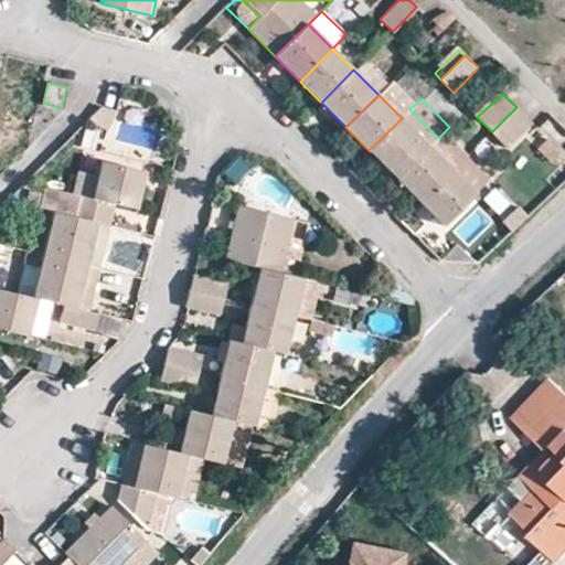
[(533,123),(516,107),(492,131),(507,147),(533,123)]
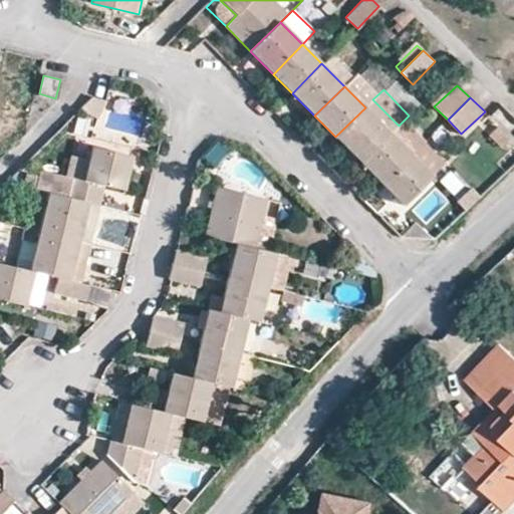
[(372,99),(365,107),(335,137),(360,163),(391,134),(399,125),(372,99)]
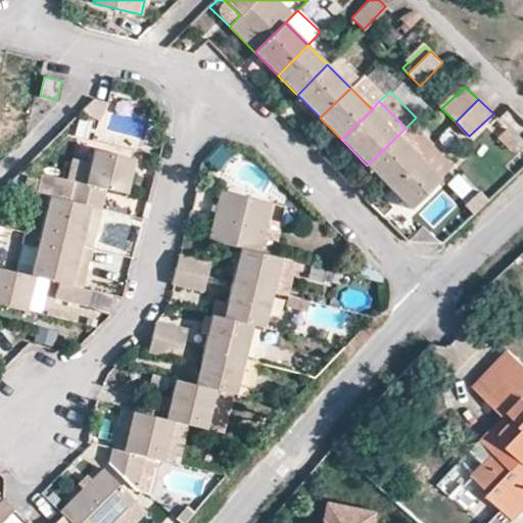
[(17,138),(20,123),(9,120),(6,135),(17,138)]
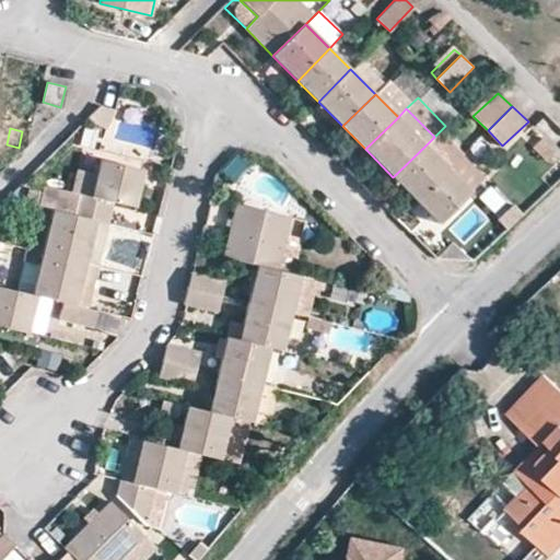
[(459,158),(436,135),(434,137),(426,146),(448,167),(459,158)]
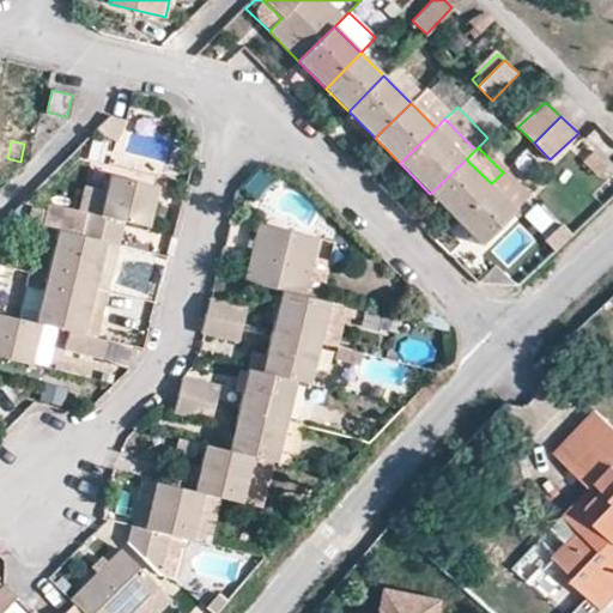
[(430,194),(455,219),(491,183),(466,159),(430,194)]
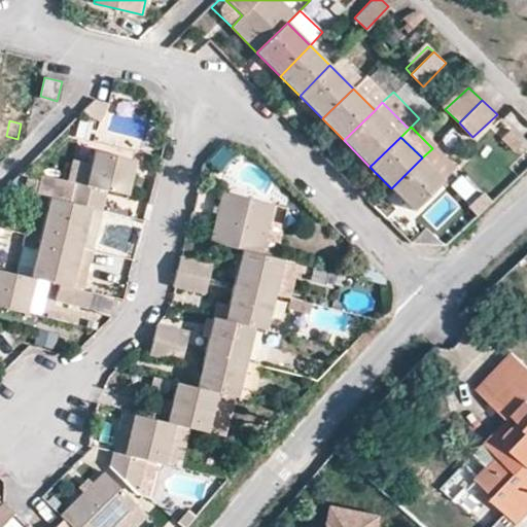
[(434,146),(432,148),(422,157),(445,181),(457,169),(434,146)]
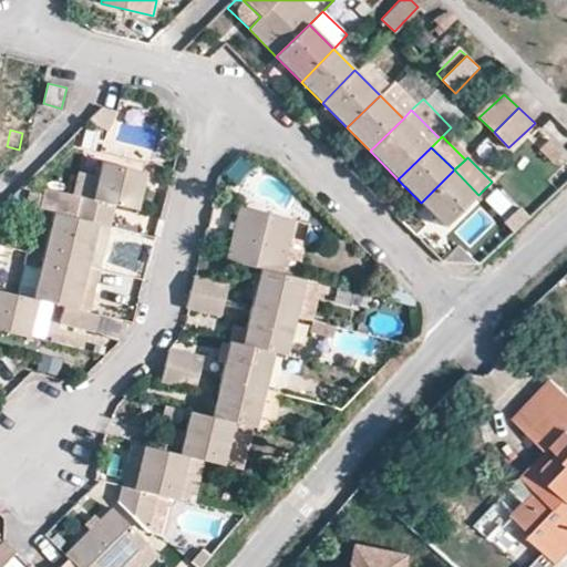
[(74,217),(111,226),(115,205),(136,210),(146,175),(101,163),(100,168),(92,200),(80,197),(74,217)]
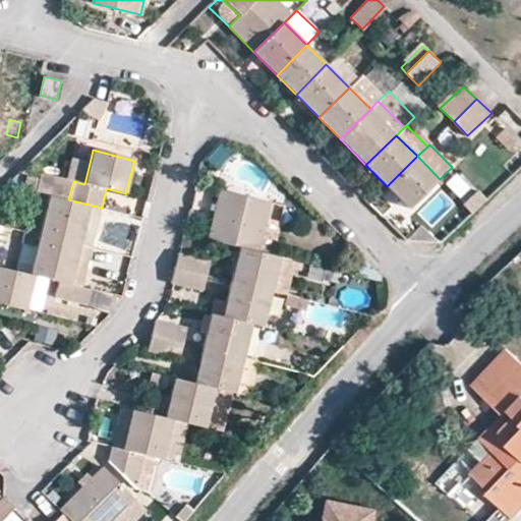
[(84,184),(92,155),(80,153),(73,181),(84,184)]
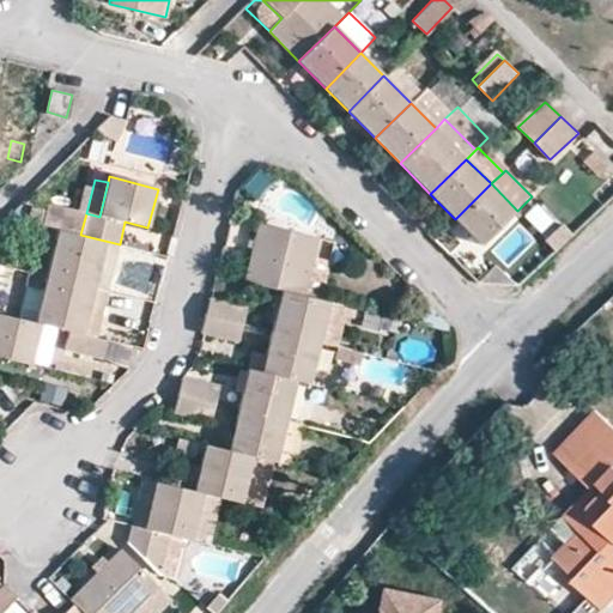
[(491,183),(455,219),(481,246),(517,211),(491,183)]
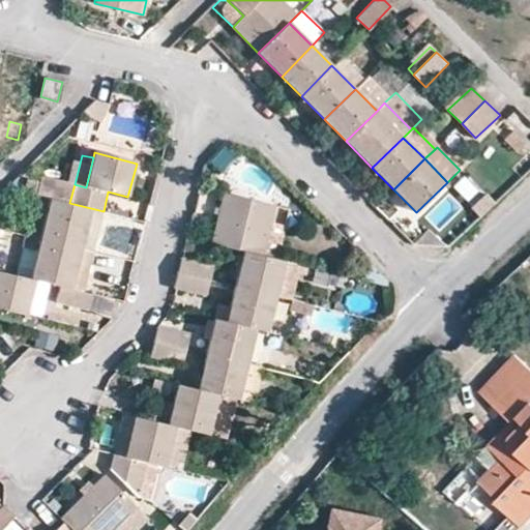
[(211,243),(242,251),(264,256),(275,206),(224,194),(211,243)]
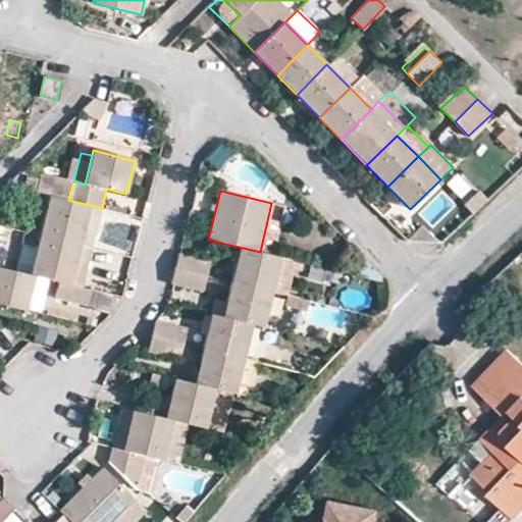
[(489,200),(480,191),(465,205),(474,214),(489,200)]
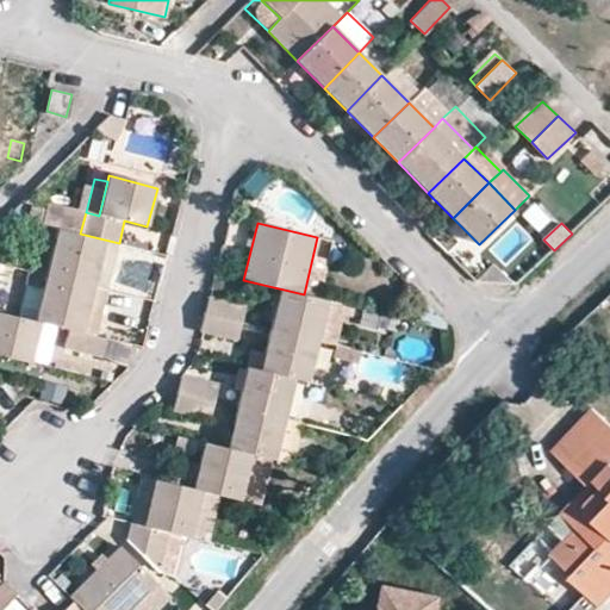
[(80,234),(56,229),(45,275),(107,291),(119,243),(80,234)]
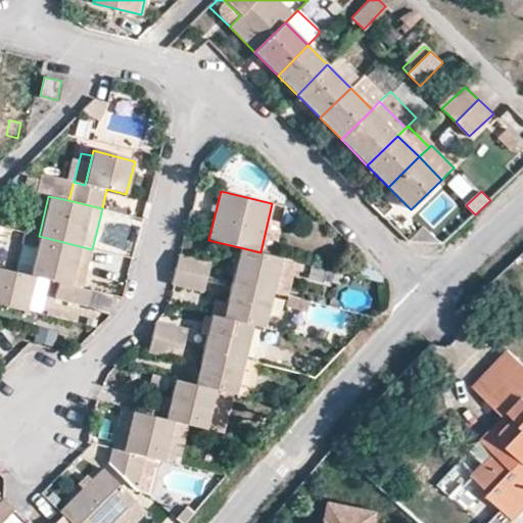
[(272,203),(260,252),(276,256),(287,207),(272,203)]
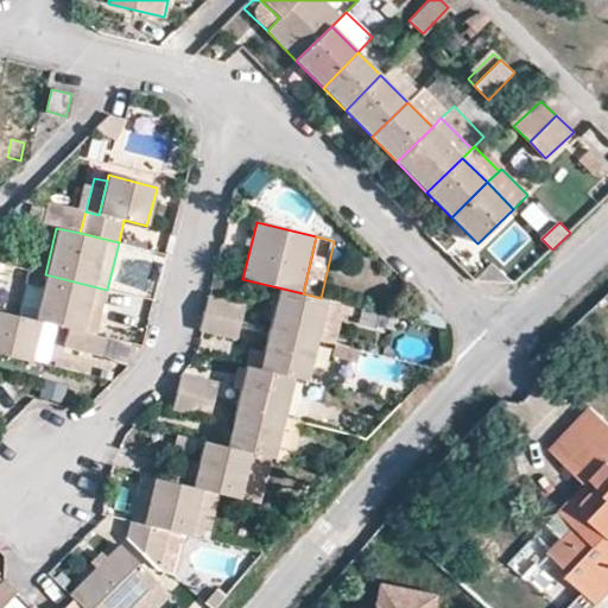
[(107,290),(45,274),(33,322),(39,323),(51,325),(69,330),(82,334),(89,305),(103,309),(107,290)]
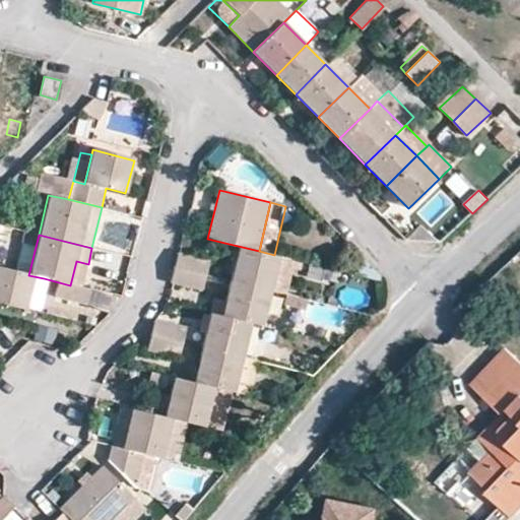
[(238,246),(230,281),(270,290),(279,257),(274,255),(259,251),(238,246)]
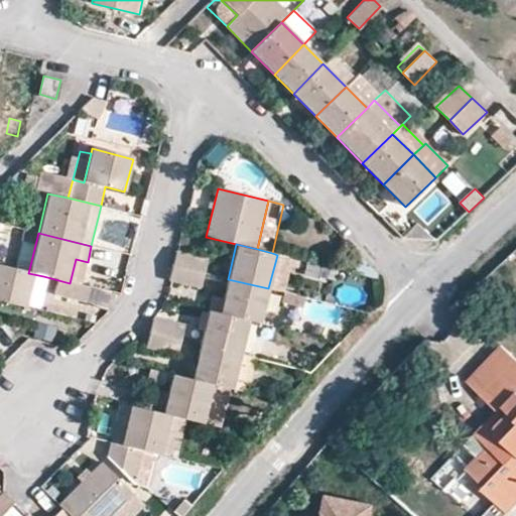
[(172,266),(205,273),(209,259),(179,252),(176,251),(172,266)]
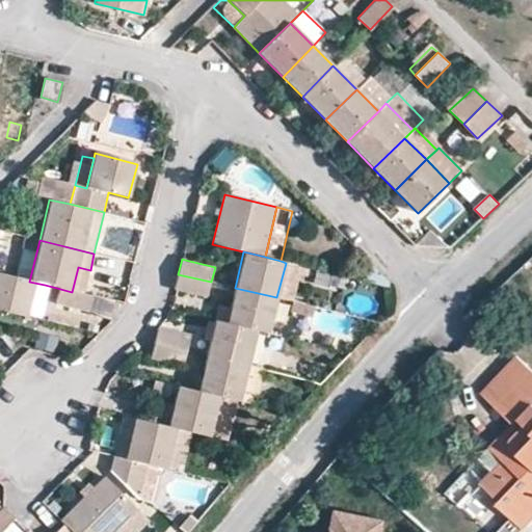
[(286,263),(276,297),(294,301),(301,266),(286,263)]
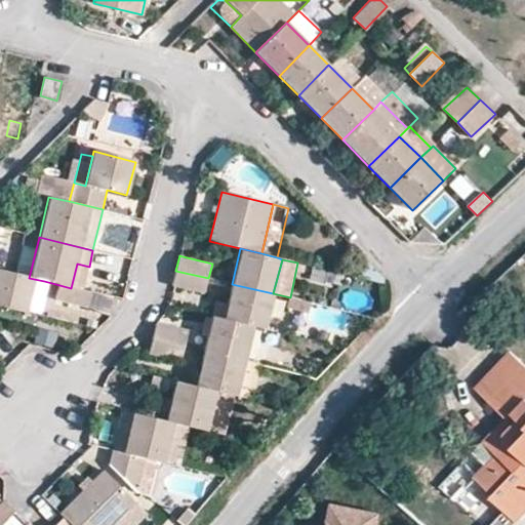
[(83,291),(89,267),(77,264),(71,288),(83,291)]
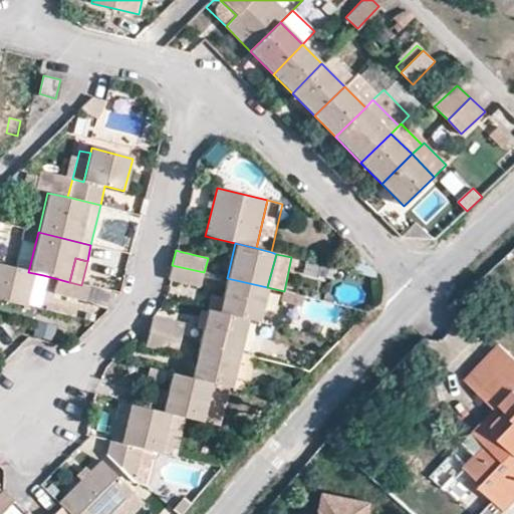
[(28,272),(0,264),(0,299),(24,306),(29,287),(33,273),(28,272)]
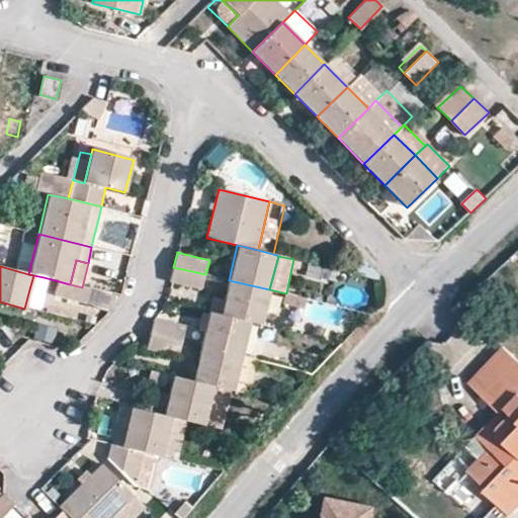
[(170,282),(174,283),(202,290),(205,274),(173,267),(170,282)]
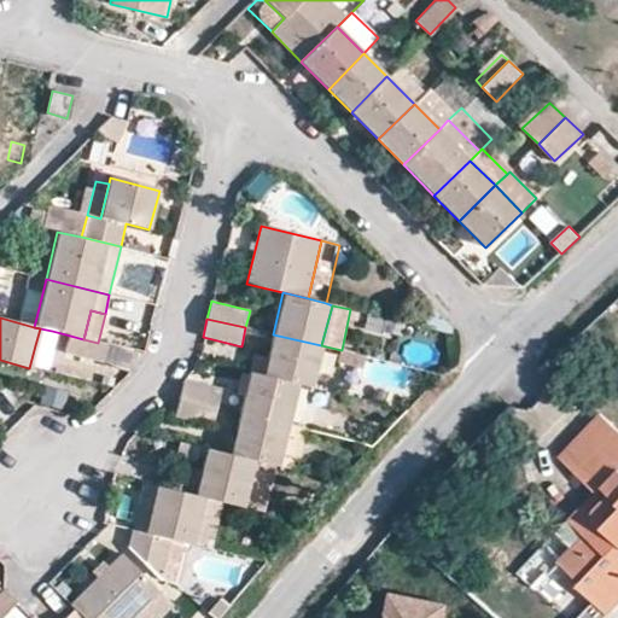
[(40,328),(35,345),(50,349),(52,331),(40,328)]
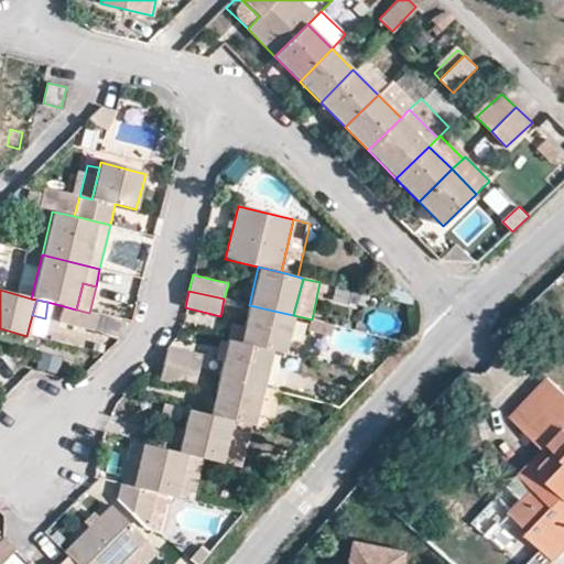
[(240,342),(272,350),(284,353),(293,315),(249,305),(242,332),(240,342)]
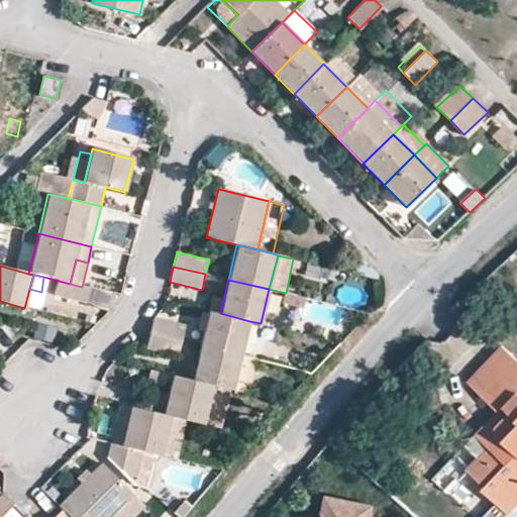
[(86,303),(90,289),(82,287),(70,284),(59,281),(56,296),(86,303)]
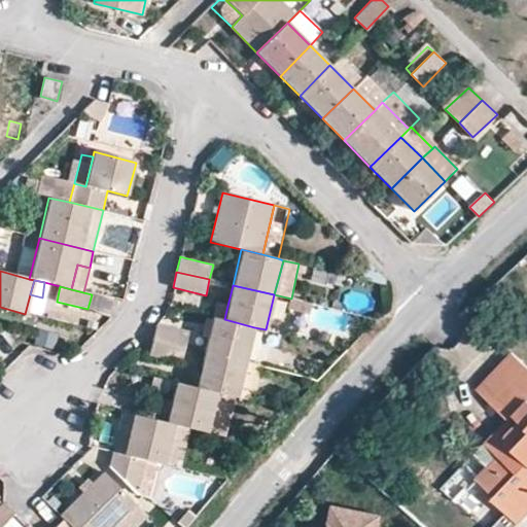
[(215,308),(213,317),(224,319),(226,310),(215,308)]
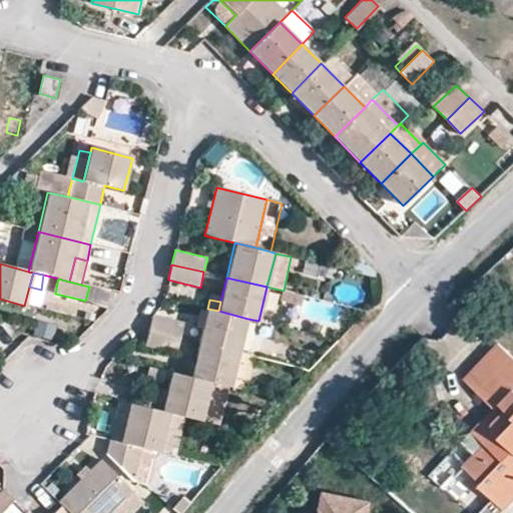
[(207,309),(198,344),(238,354),(247,319),(218,311),(207,309)]
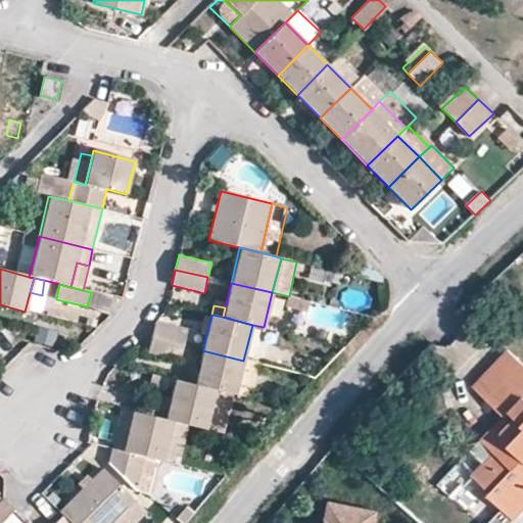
[(151,337),(184,346),(189,330),(158,321),(155,321),(151,337)]
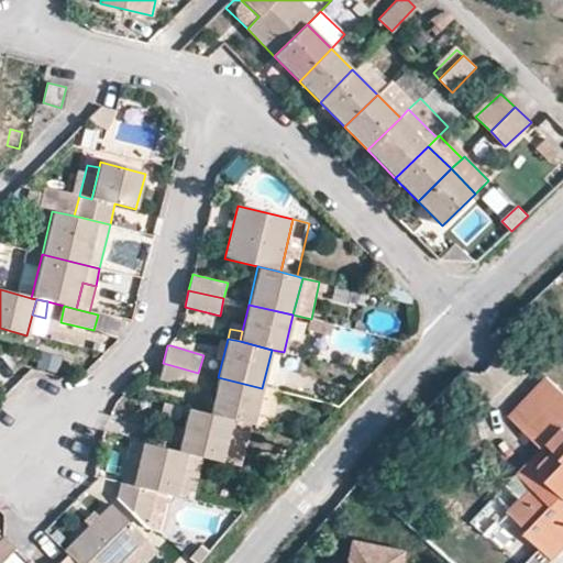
[(163,363),(159,379),(195,387),(198,373),(163,363)]
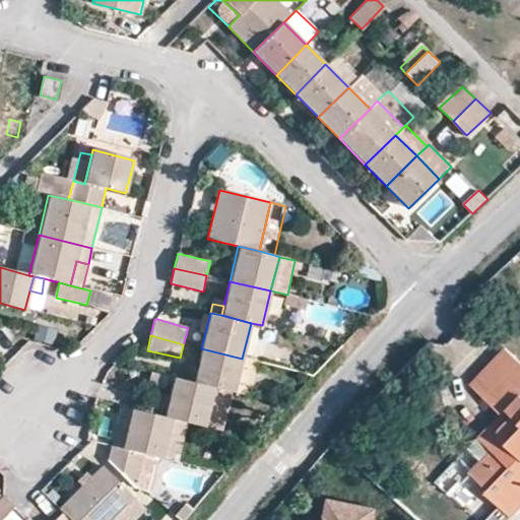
[(468,379),(479,390),(502,411),(512,421),(498,437),(501,440),(493,448),(470,470),(486,485),(483,489),(511,514),(519,504),(519,491),(512,483),(519,475),(519,392),(517,390),(519,386),(519,358),(504,341),(468,379)]
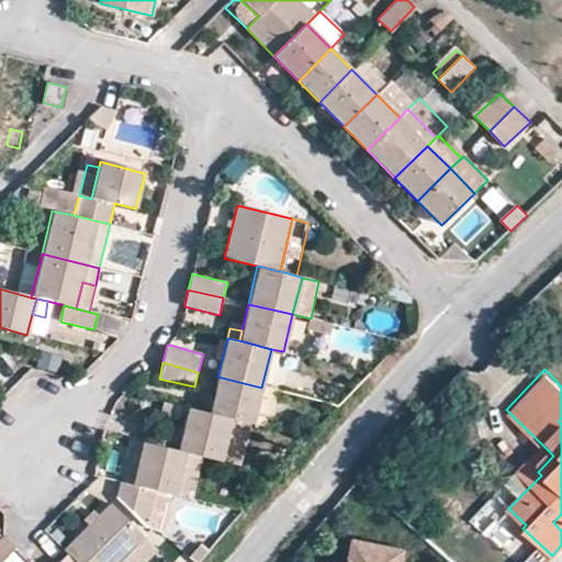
[(210,413),(232,418),(253,424),(261,388),(217,377),(210,413)]
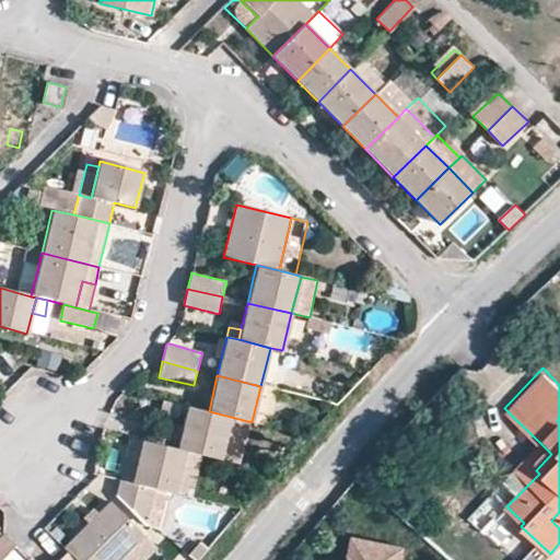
[(278,391),(260,386),(252,422),(269,427),(278,391)]
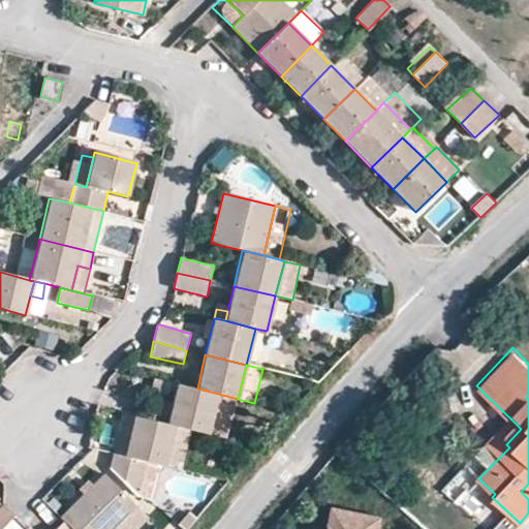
[(165,380),(151,377),(149,386),(163,391),(165,380)]
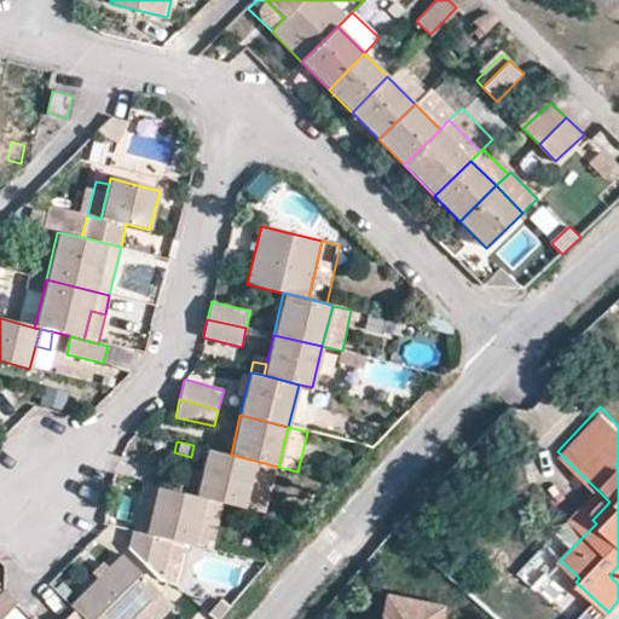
[(160,470),(156,486),(207,499),(244,508),(255,461),(231,455),(206,449),(201,469),(200,479),(185,475),(160,470)]
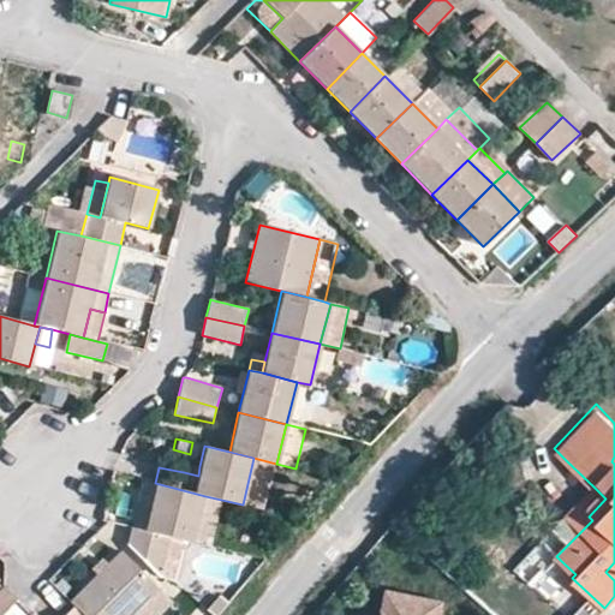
[(186,464),(184,472),(198,476),(199,466),(186,464)]
